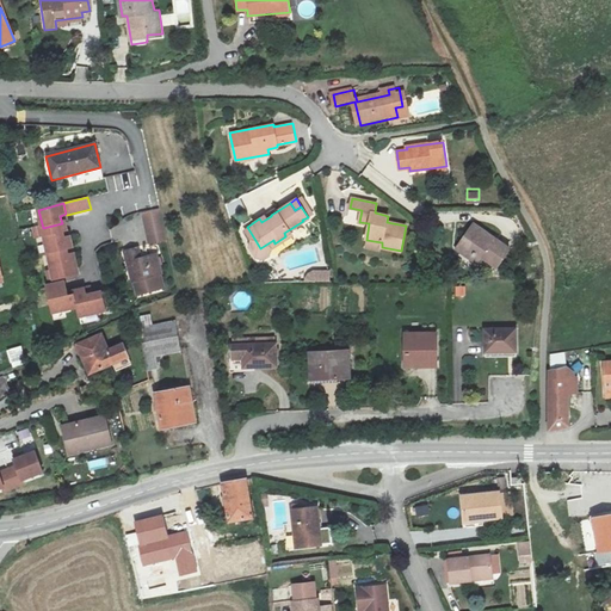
[(160,208),(142,213),(148,234),(166,229),(160,208)]
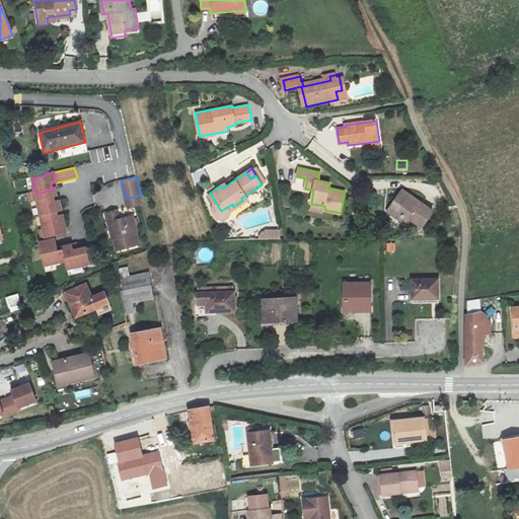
[(36,194),(30,195),(32,204),(39,202),(43,216),(59,212),(64,210),(62,201),(56,203),(55,198),(59,197),(57,189),(53,190),(36,194)]
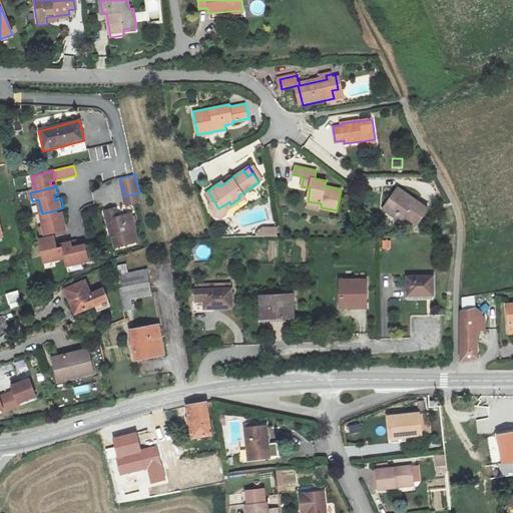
[(398,187),(383,208),(400,219),(404,214),(418,224),(428,208),(398,187)]
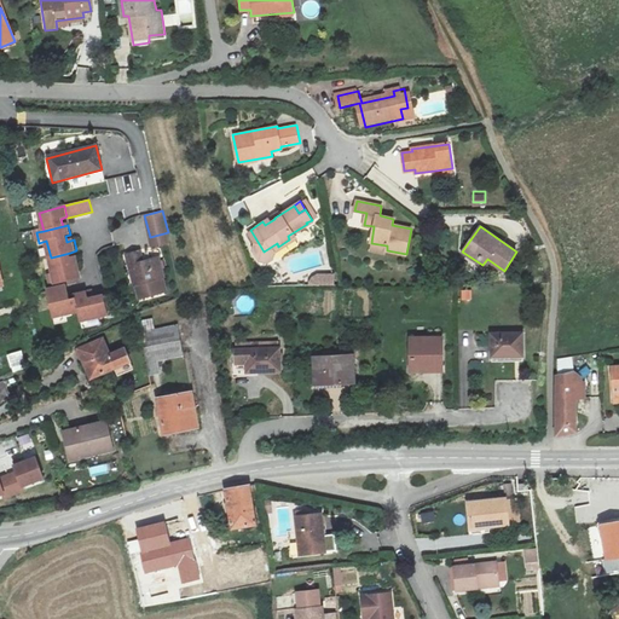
[(168,232),(150,237),(152,244),(169,239),(168,232)]
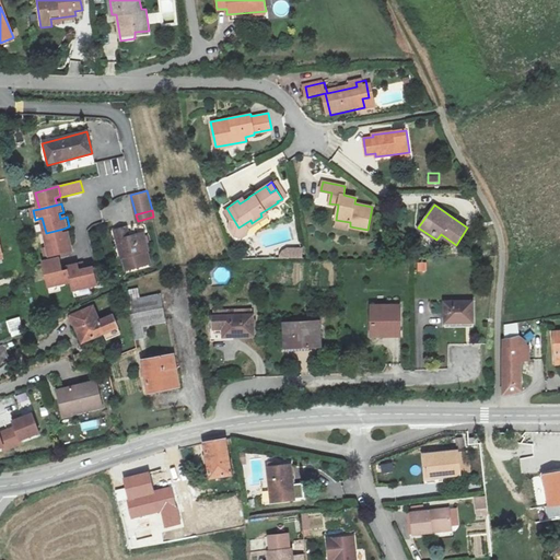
[(253,225),(252,223),(251,220),(238,228),(241,232),(253,225)]
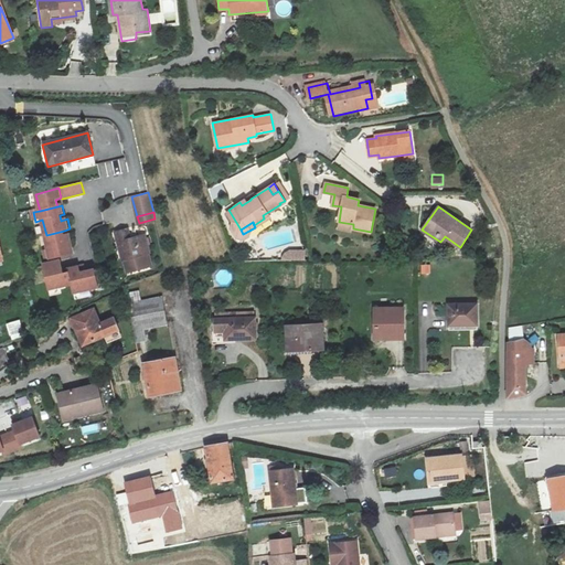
[(64,231),(46,235),(51,251),(46,252),(49,262),(76,254),(71,234),(65,236),(64,231)]
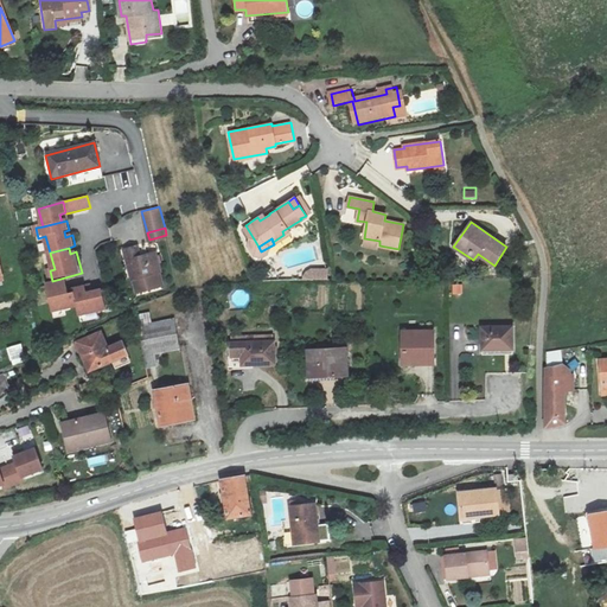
[(135,248),(125,250),(127,261),(132,261),(136,279),(132,280),(136,294),(163,288),(159,275),(160,275),(155,256),(139,261),(135,248)]
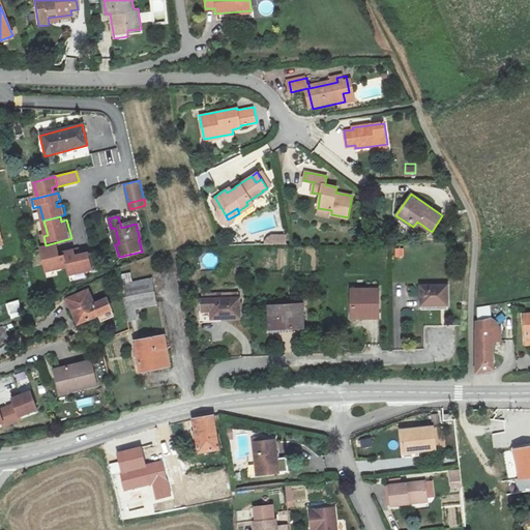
[(54,245),(37,249),(43,272),(65,267),(63,257),(57,258),(54,245)]
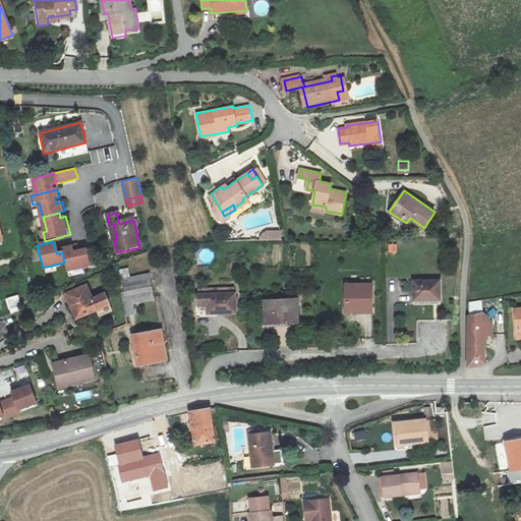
[(61,248),(62,252),(64,263),(66,271),(89,265),(84,248),(72,251),(70,246),(61,248)]
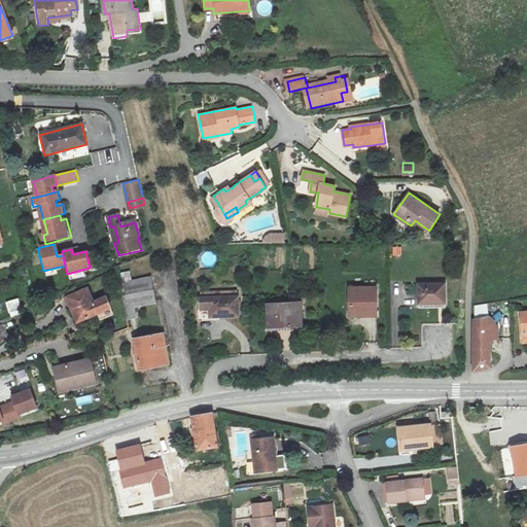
[(124,311),(153,305),(148,278),(118,284),(124,311)]
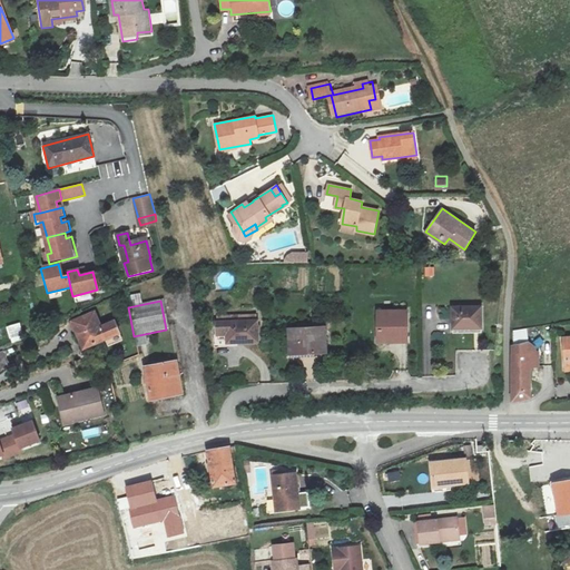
[(451,305),(451,327),(480,327),(480,305),(451,305)]
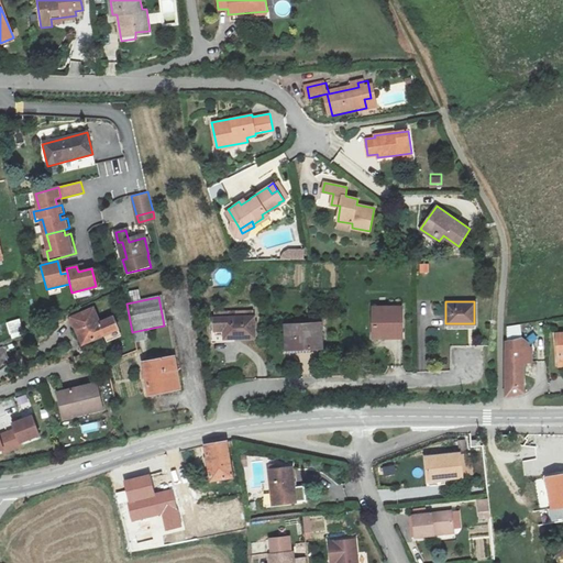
[(371,308),(371,340),(400,339),(400,308),(371,308)]
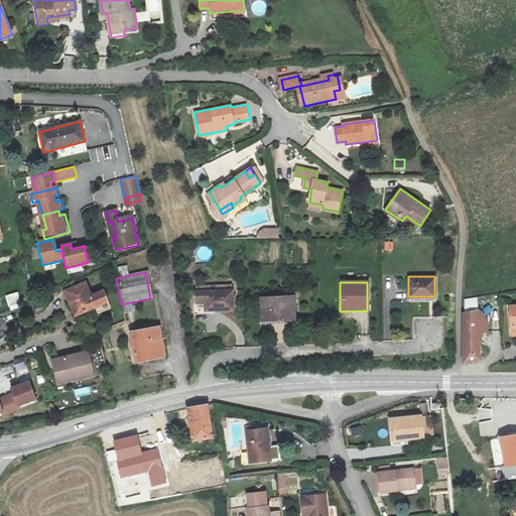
[(103,291),(91,296),(85,283),(65,292),(76,315),(96,307),(108,301),(103,291)]
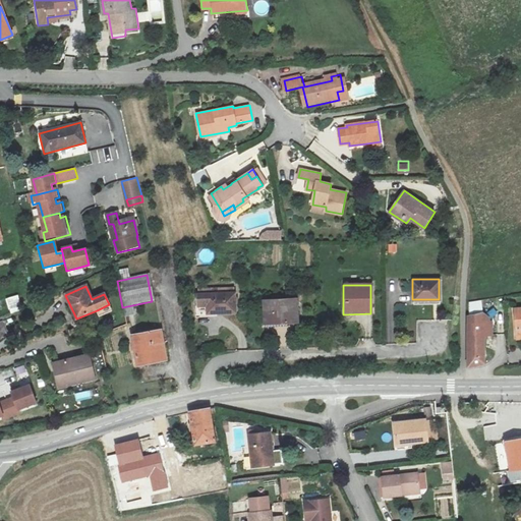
[(231,290),(197,290),(197,315),(236,315),(236,296),(231,296),(231,290)]
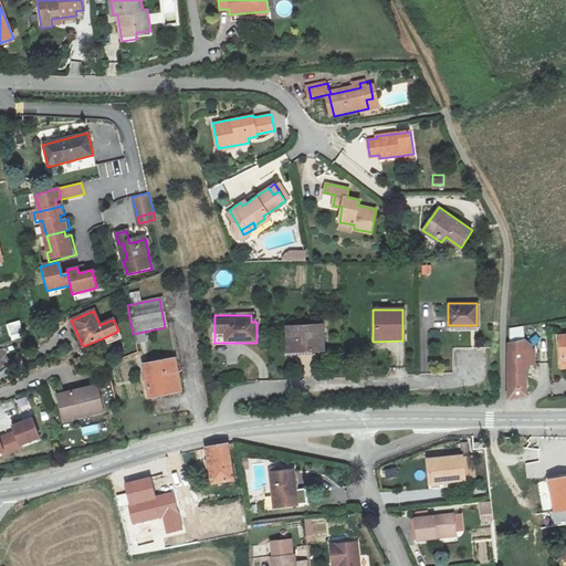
[(326,315),(285,316),(285,324),(286,324),(286,352),(323,350),(322,323),(326,323),(326,315)]
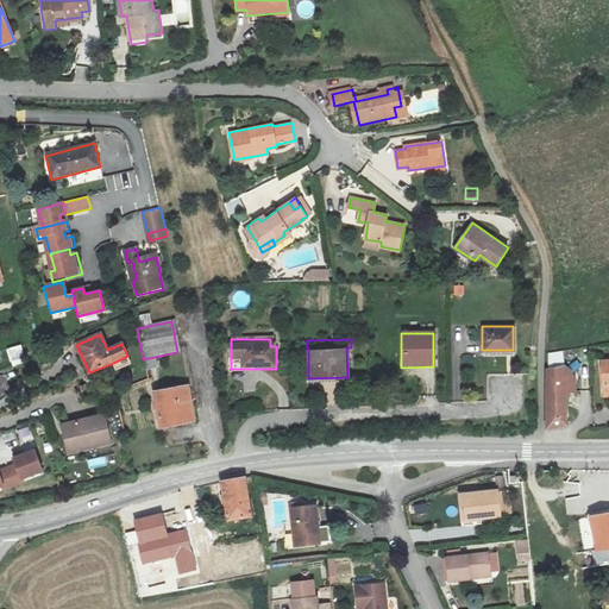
[(13,366),(27,362),(22,344),(7,349),(13,366)]
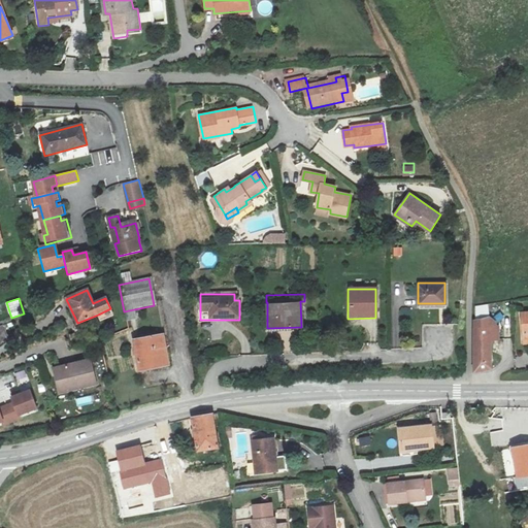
[(475,318),(475,369),(493,368),(491,341),(499,339),(499,326),(497,326),(496,320),(490,315),(475,318)]
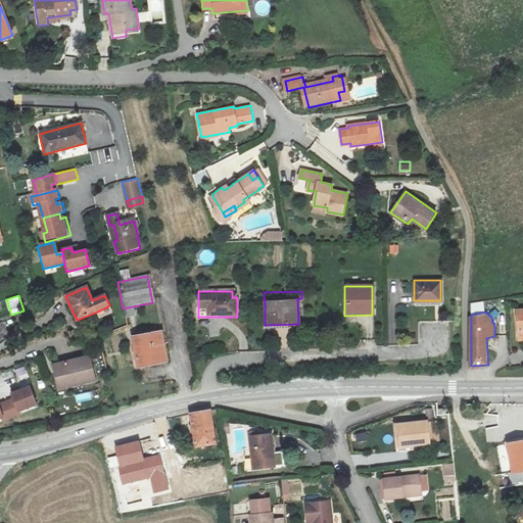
[(0,341),(1,341),(1,339),(9,337),(4,323),(0,324),(0,341)]
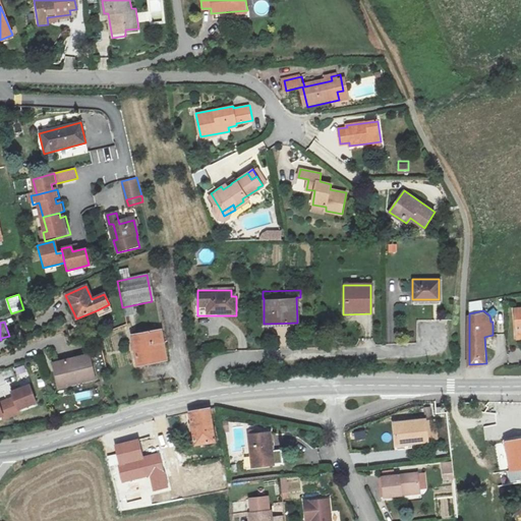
[(133,336),(139,366),(168,359),(161,329),(133,336)]
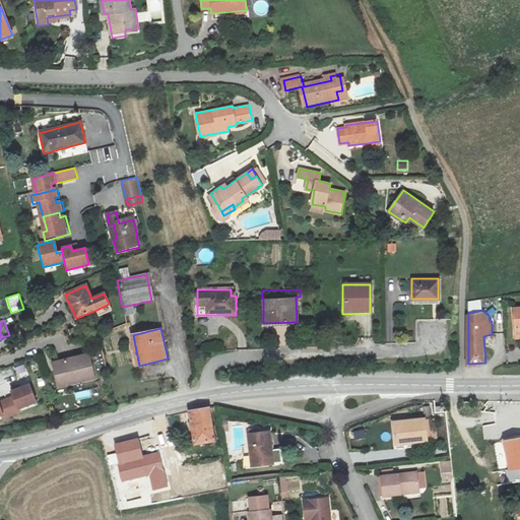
[(53,364),(59,388),(96,379),(90,353),(53,364)]
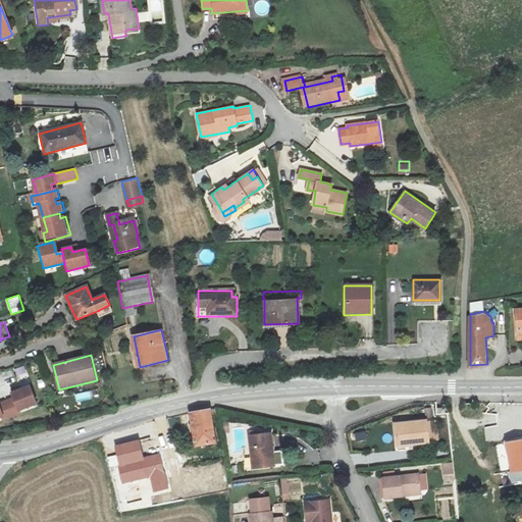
[(12,390),(13,393),(12,394),(14,399),(6,402),(12,417),(20,414),(19,411),(37,404),(31,386),(21,389),(20,387),(12,390)]
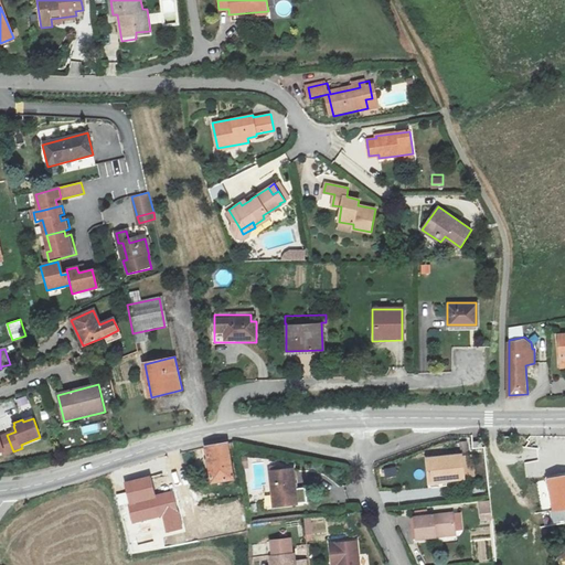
[(84,435),(100,432),(99,423),(82,426),(84,435)]
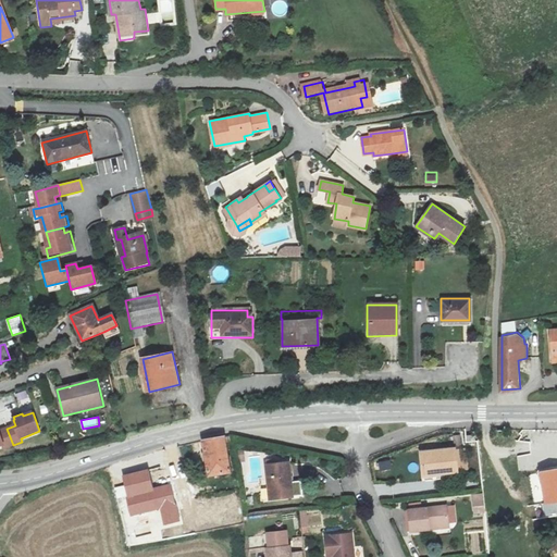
[(0,445),(2,445),(3,448),(13,445),(7,429),(0,431),(0,445)]
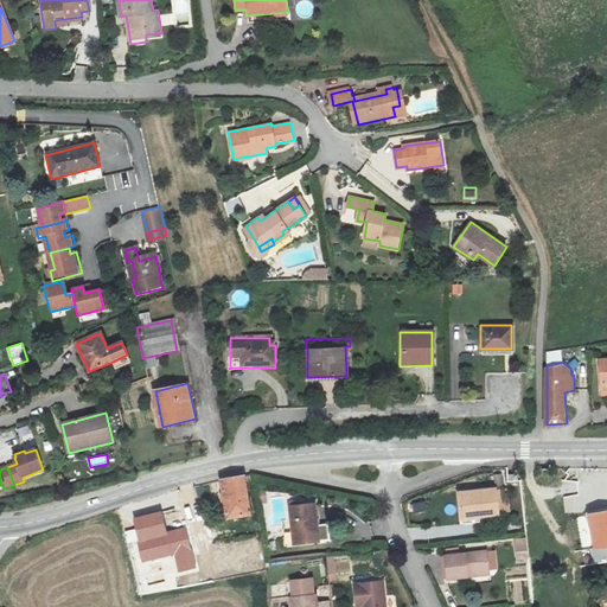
[(244,474),(222,479),(229,518),(253,515),(244,474)]
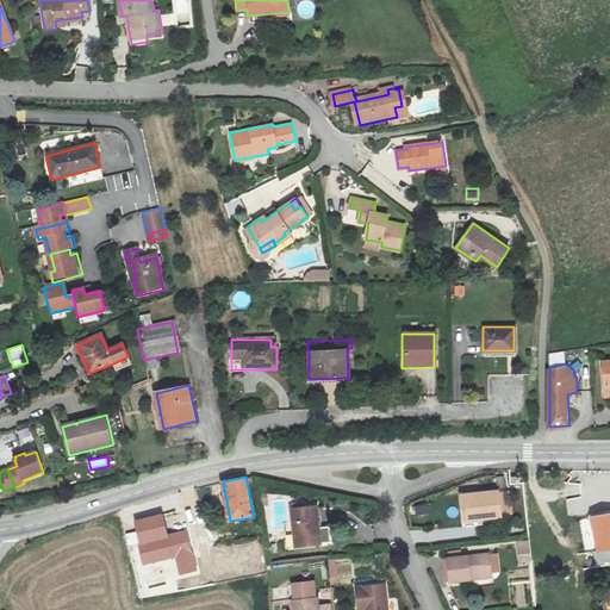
[(462,495),(465,524),(484,522),(484,520),(493,518),(492,515),(502,515),(499,490),(462,495)]
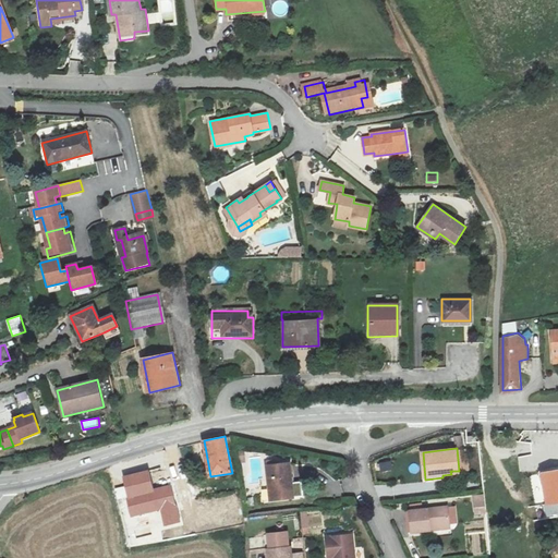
[(268,465),(271,501),(294,499),(291,463),(268,465)]
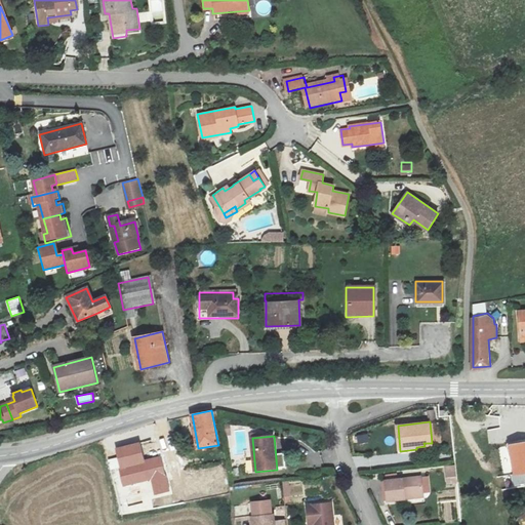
[(508,475),(510,485),(524,482),(524,442),(510,444),(514,474),(508,475)]
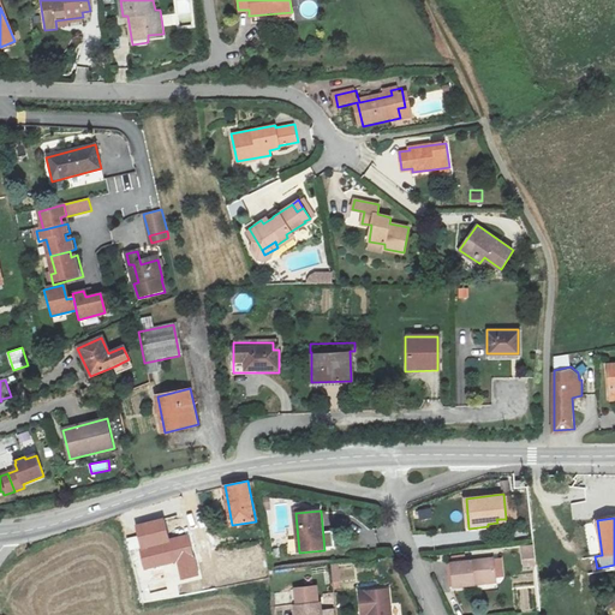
[(145,568),(178,561),(183,578),(197,574),(187,536),(168,541),(163,519),(135,526),(137,537),(127,539),(130,550),(139,548),(145,568)]
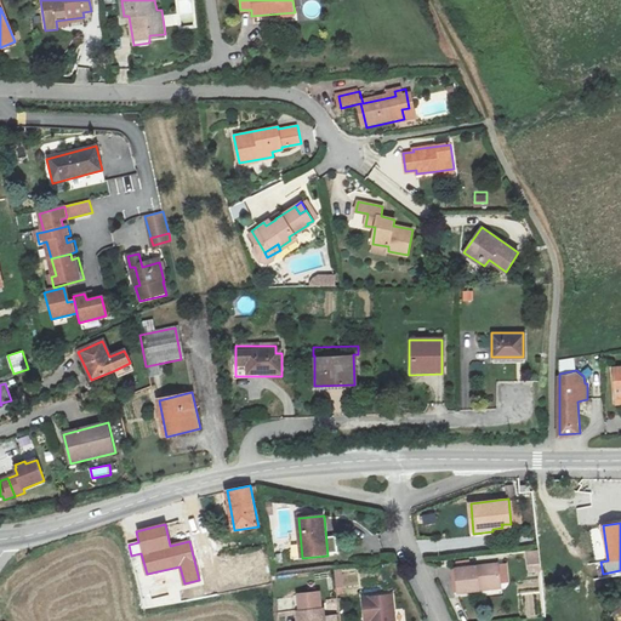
[(540,574),(541,551),(528,551),(527,573),(540,574)]
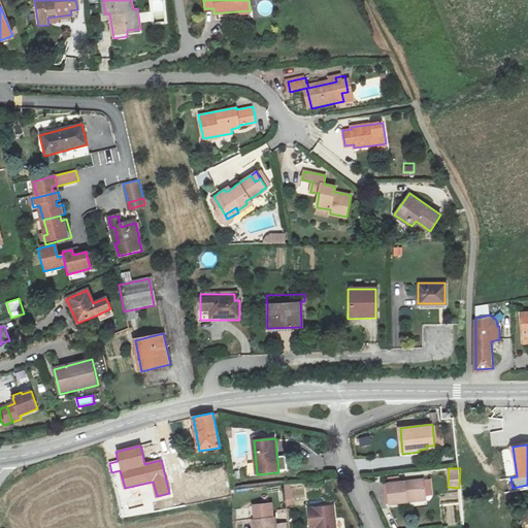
[(390,504),(408,503),(407,497),(426,495),(425,480),(388,483),(390,504)]
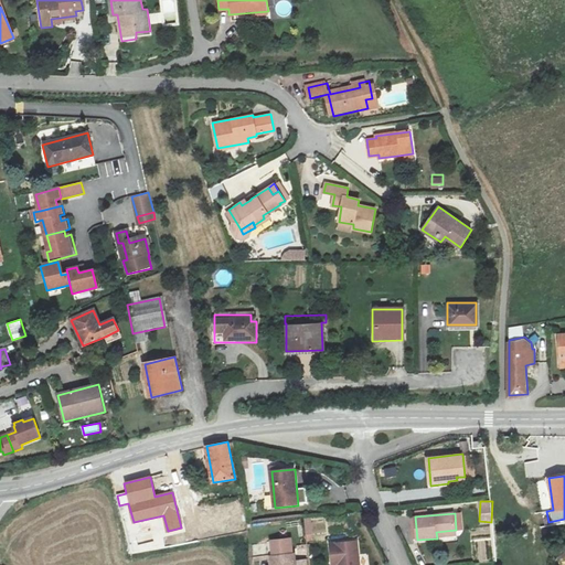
[(144,530),(127,533),(131,554),(148,551),(144,530)]
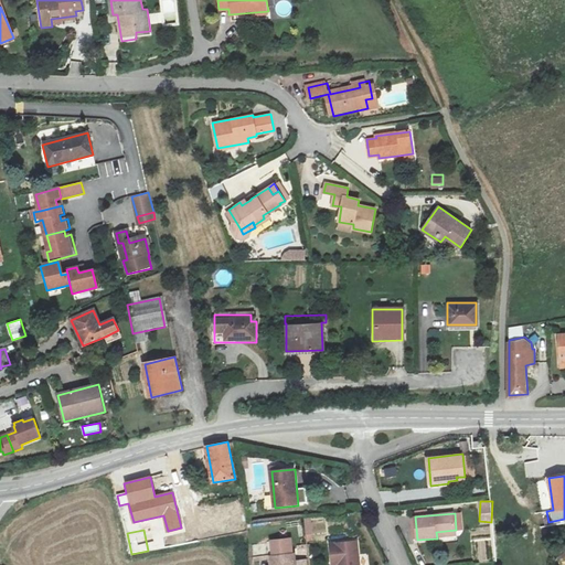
[(270,540),(272,555),(291,554),(289,539),(270,540)]
